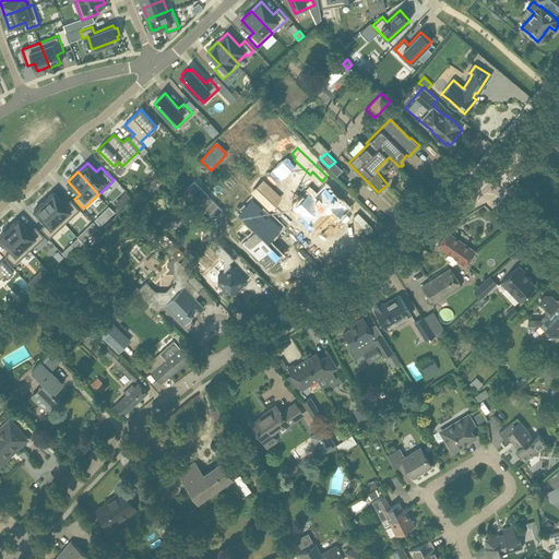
[(150,182),(150,191),(162,179),(157,175),(150,182)]
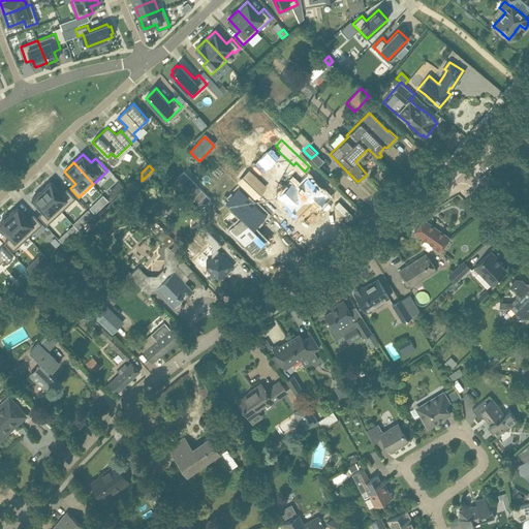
[(184,172),(175,181),(201,208),(211,198),(184,172)]
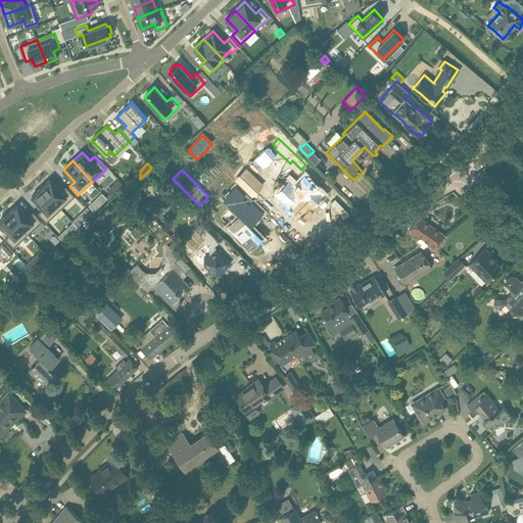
[(248,171),(239,181),(254,196),(264,187),(248,171)]
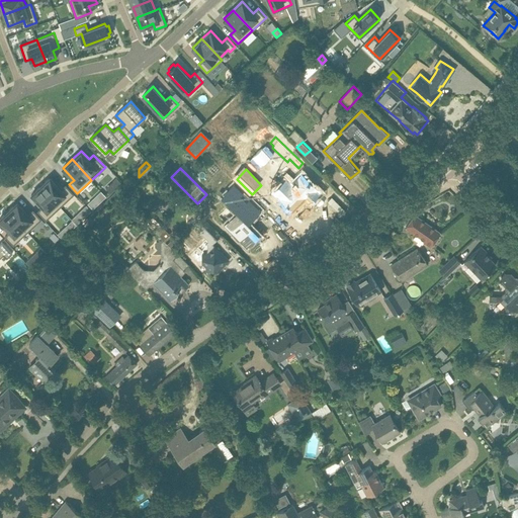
[(502,176),(498,172),(494,176),(498,180),(502,176)]
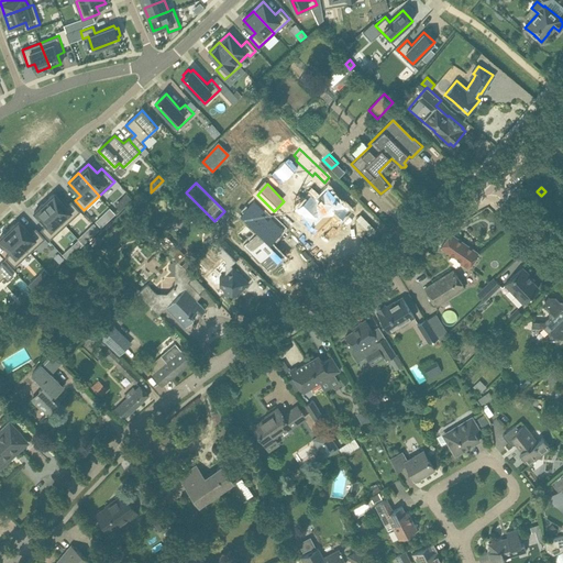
[(313,205),(304,214),(320,231),(333,217),(337,220),(345,211),(342,209),(343,208),(327,191),(319,199),(318,198),(312,203),(313,205)]
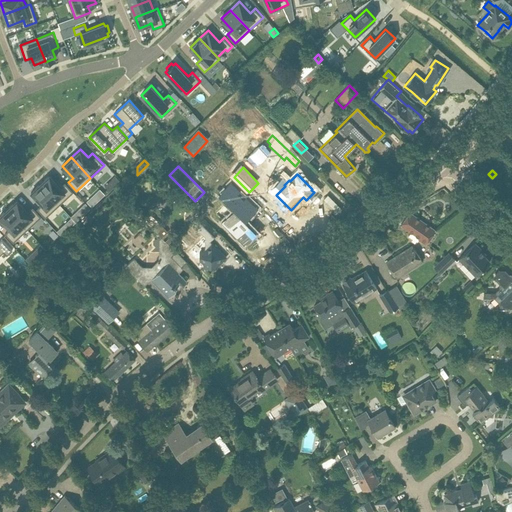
[(40,184),(59,204),(73,191),(65,183),(60,187),(49,175),(40,184)]
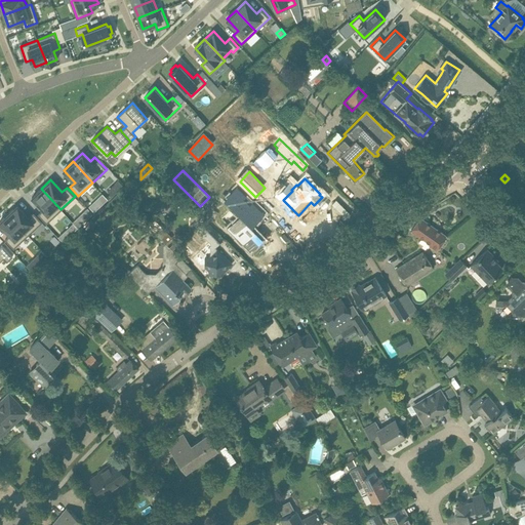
[(119,179),(114,184),(118,189),(123,185),(119,179)]
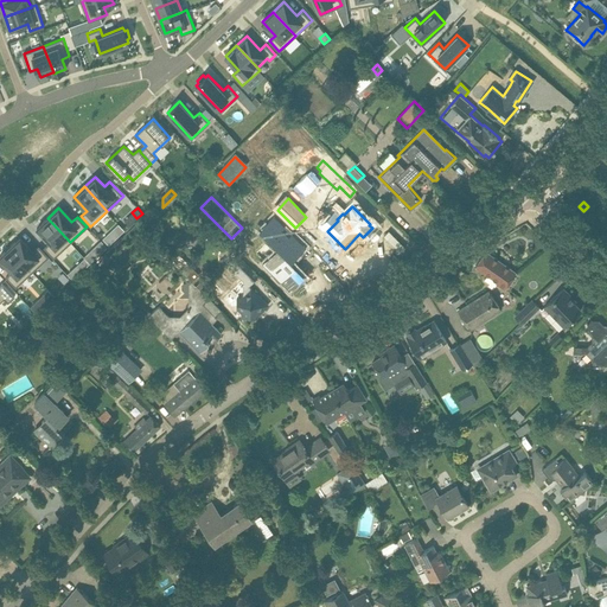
[(53,257),(70,242),(48,218),(37,228),(50,242),(44,247),(53,257)]
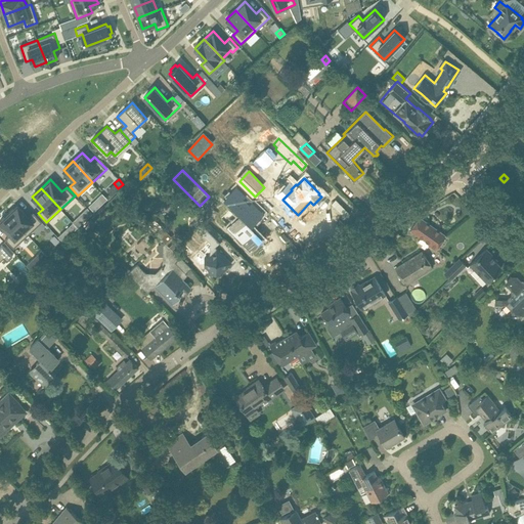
[(238,192),(230,201),(237,208),(236,209),(242,214),(243,213),(247,216),(241,222),(238,221),(230,229),(253,251),(264,238),(252,227),(257,222),(258,223),(263,218),(245,201),(247,199),(239,191),(238,190),(237,191),(238,192)]
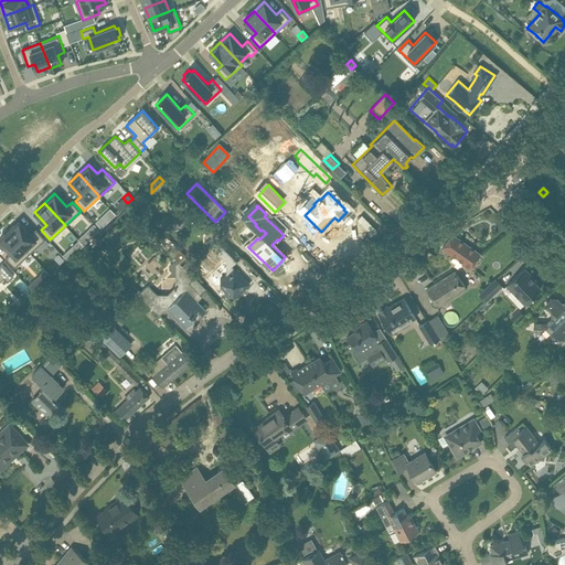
[(110,208),(96,222),(102,227),(103,226),(116,214),(110,208)]
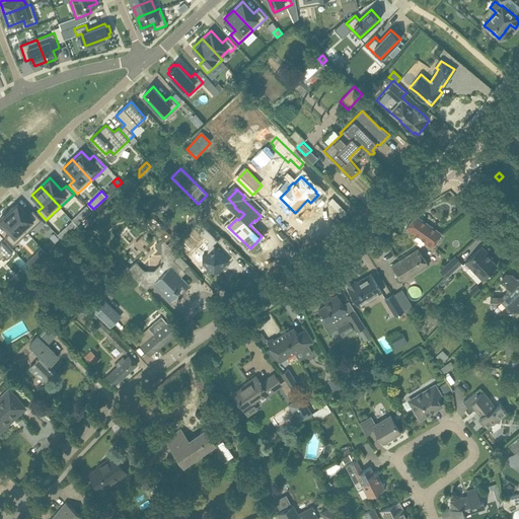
[(17,203),(8,211),(27,232),(42,219),(33,210),(28,215),(17,203)]
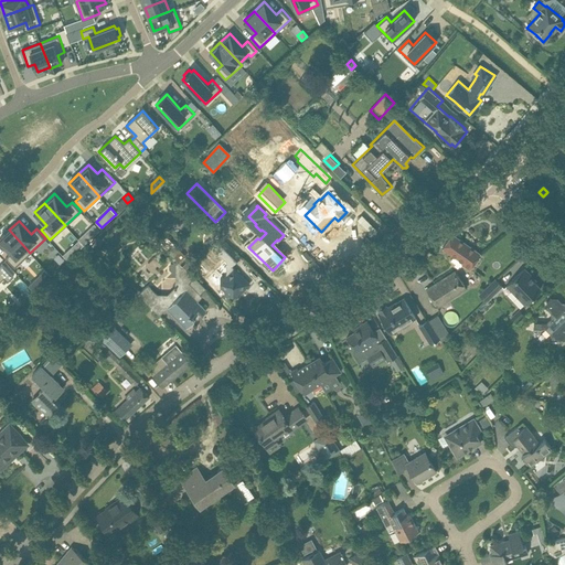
[(93,225),(86,232),(92,237),(98,232),(93,225)]
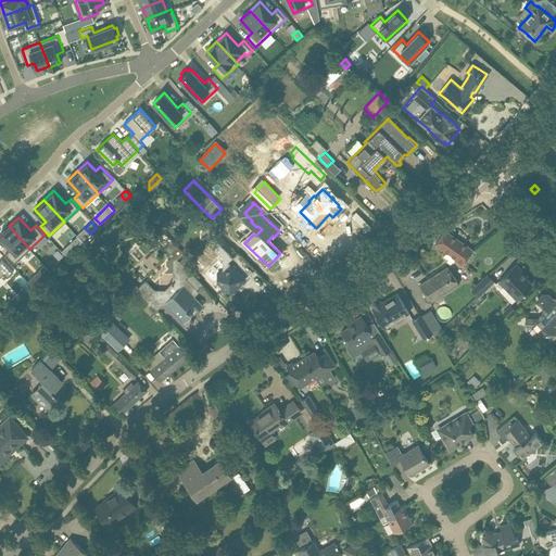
[(29,249),(9,226),(0,234),(0,237),(11,249),(5,253),(14,263),(29,249)]
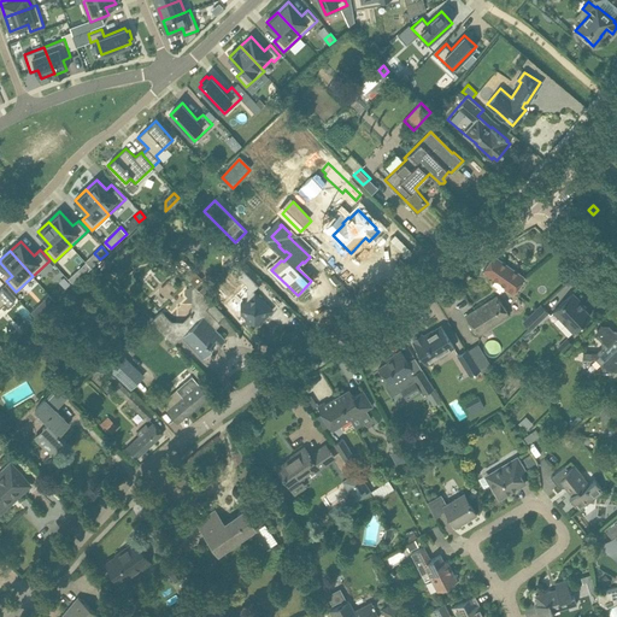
[(501,294),(505,288),(512,293),(518,286),(524,276),(494,254),(483,270),(489,274),(495,278),(492,285),(498,289),(497,291),(501,294)]
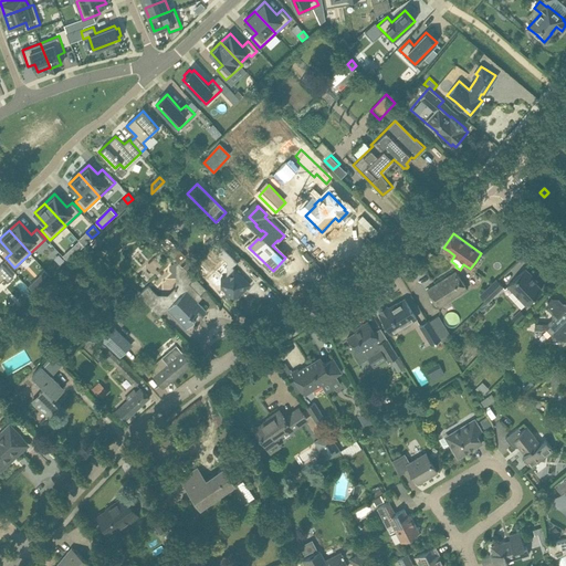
[(227,262),(232,266),(241,258),(233,250),(228,243),(222,239),(217,243),(222,249),(218,253),(220,254),(227,262)]
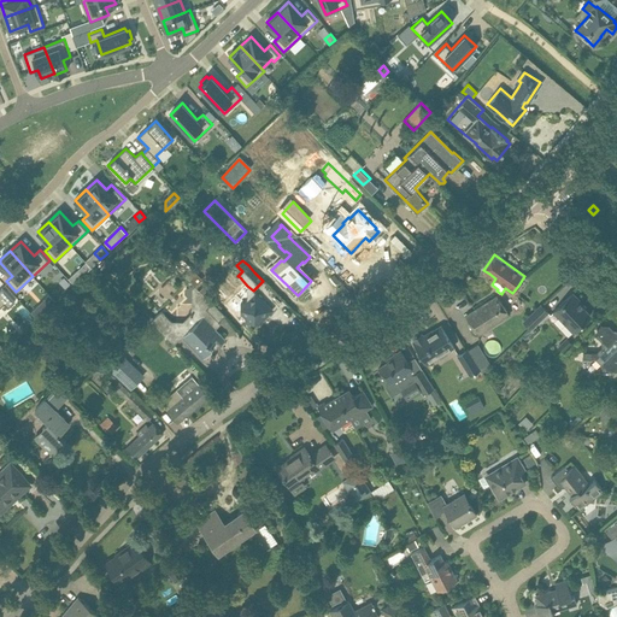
[(86,262),(68,277),(74,283),(90,268),(86,262)]
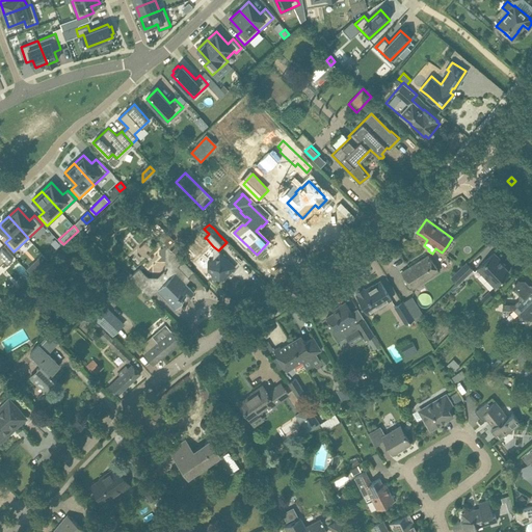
[(160,231),(156,235),(167,246),(169,247),(174,242),(176,241),(165,231),(161,231),(160,231)]
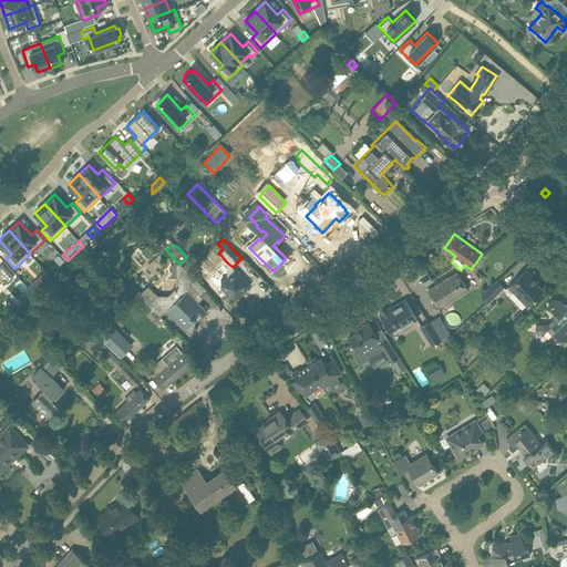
[(0,281),(4,279),(8,282),(13,277),(2,264),(0,265),(0,281)]
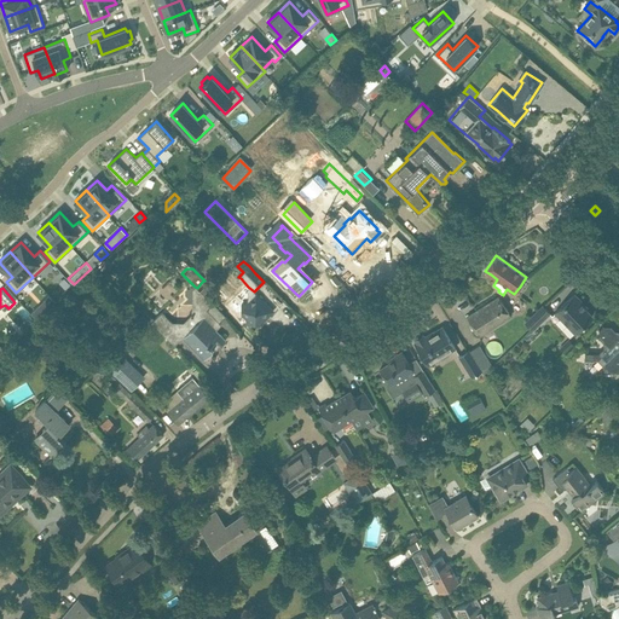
[(242,314),(247,320),(247,324),(262,324),(262,320),(273,311),(270,307),(256,294),(248,302),(246,305),(242,305),(242,314)]
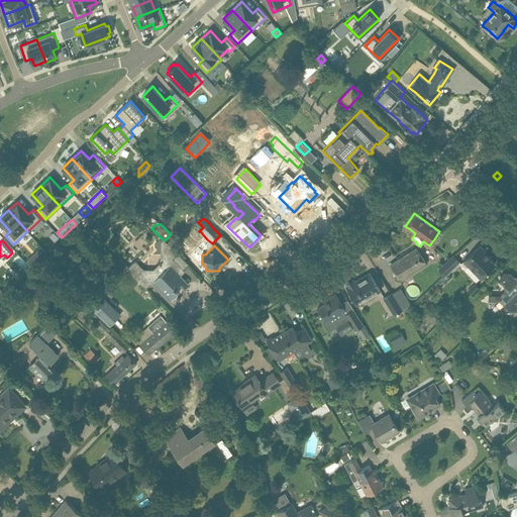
[(470,264),(476,270),(474,272),(480,278),(487,272),(494,265),(484,253),(486,252),(479,245),(463,261),(468,266),(470,264)]
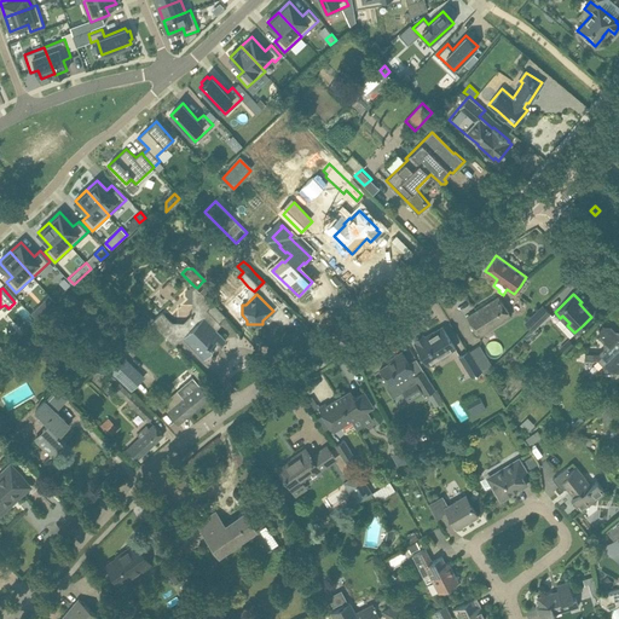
[(194,350),(195,348),(203,357),(204,357),(206,357),(207,357),(212,351),(213,351),(213,350),(213,348),(212,348),(210,346),(217,339),(221,345),(225,341),(226,341),(226,340),(226,339),(225,339),(221,334),(219,335),(215,330),(220,327),(220,325),(221,325),(221,324),(221,323),(220,323),(225,318),(212,305),(203,295),(197,302),(201,306),(195,322),(187,330),(183,331),(180,329),(178,333),(181,337),(194,350)]
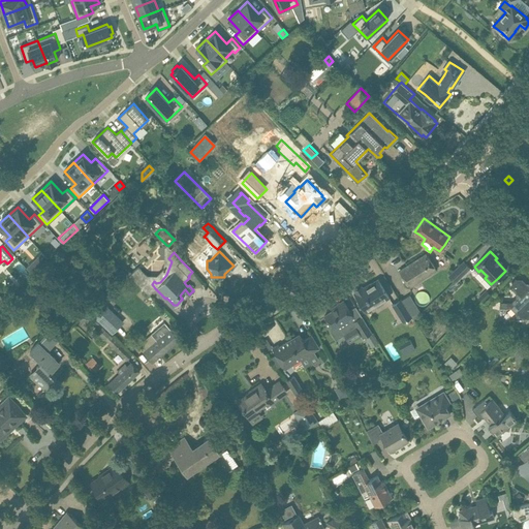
[(436,270),(432,262),(427,253),(399,271),(409,286),(436,270)]
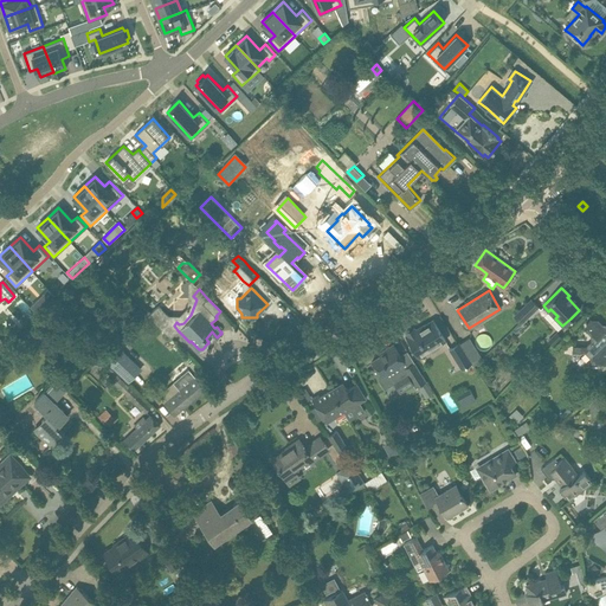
[(514,315),(521,322),(537,307),(532,300),(514,315)]
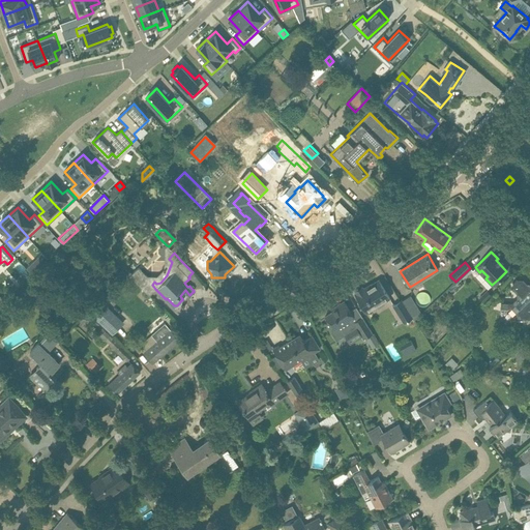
[(129,275),(143,289),(151,281),(146,275),(138,267),(129,275)]
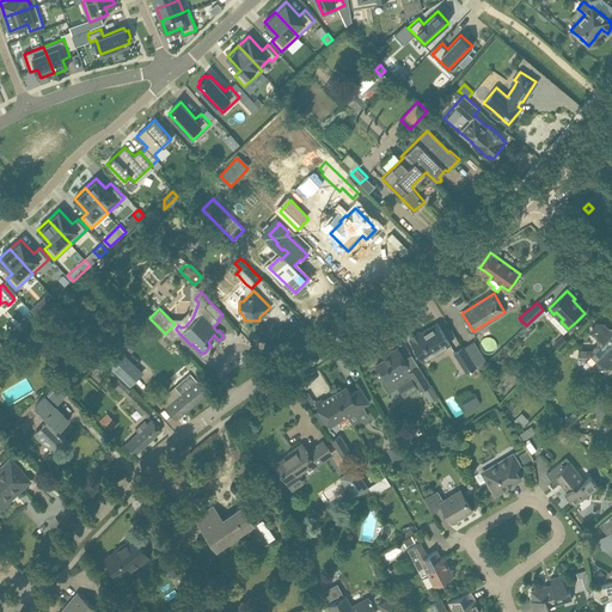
[(611,356),(611,326),(609,326),(605,319),(597,322),(592,326),(592,332),(592,334),(597,338),(597,344),(591,349),(579,349),(579,355),(591,356),(595,361),(595,367),(603,368),(603,361),(609,356),(611,356)]
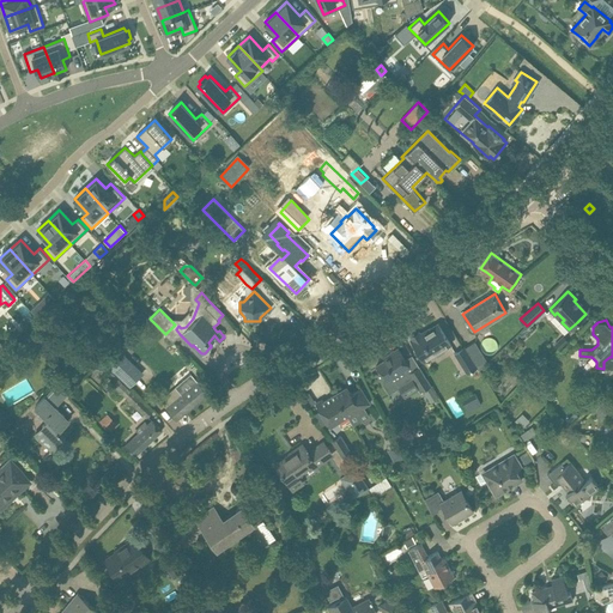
[(419,332),(411,337),(412,340),(418,351),(424,360),(450,344),(438,323),(420,334),(419,332)]
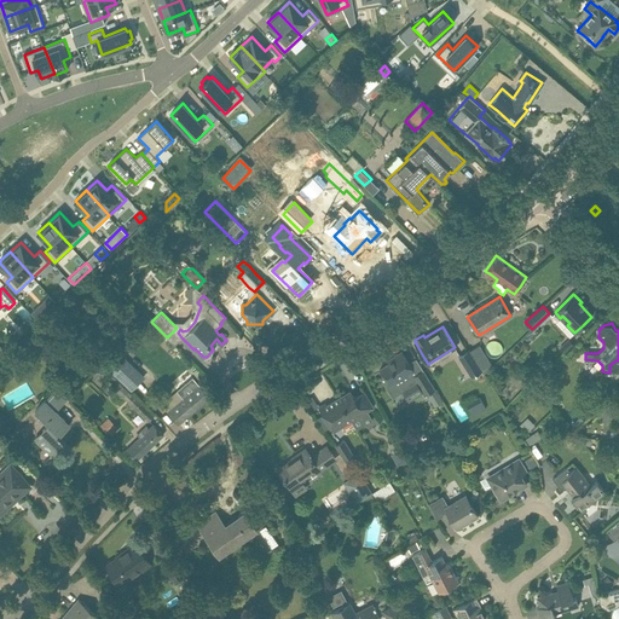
[(484,374),(492,365),(479,345),(469,352),(481,371),(481,370),(484,374)]
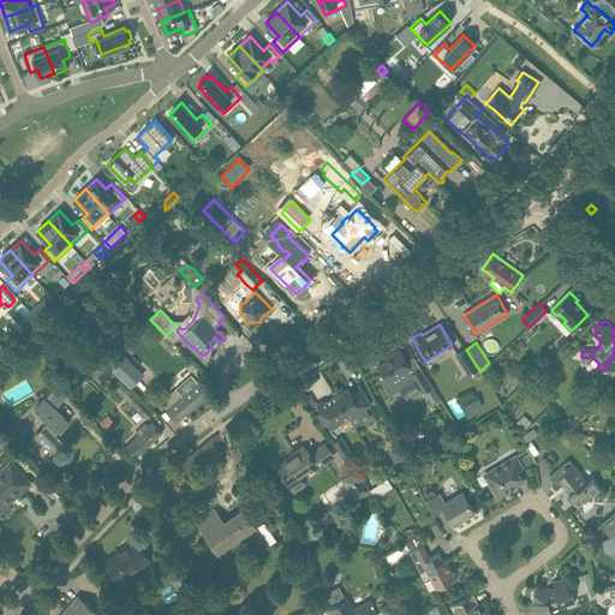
[(465,348),(457,354),(469,375),(478,369),(466,350),(465,348)]
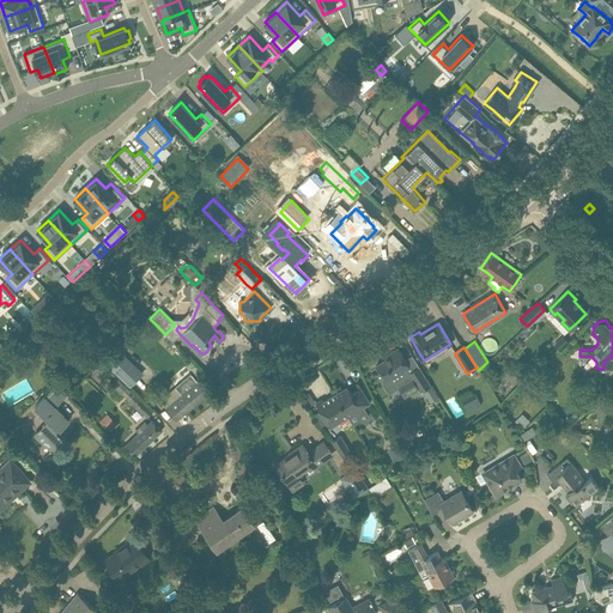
[(376,365),(380,371),(376,374),(382,381),(399,370),(401,372),(410,366),(398,349),(389,353),(390,356),(376,365)]
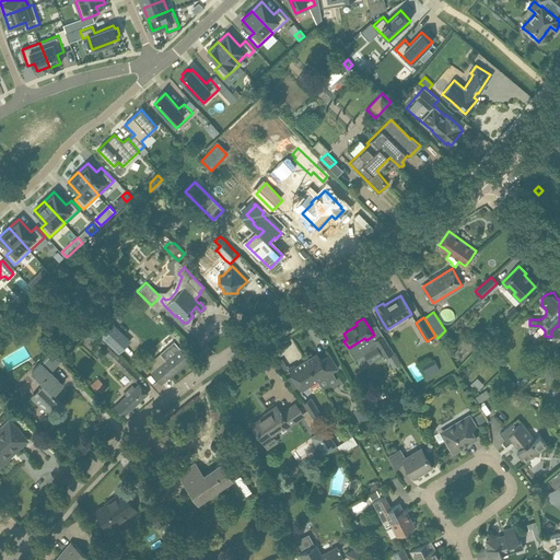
[(111,319),(97,331),(118,352),(131,340),(111,319)]
